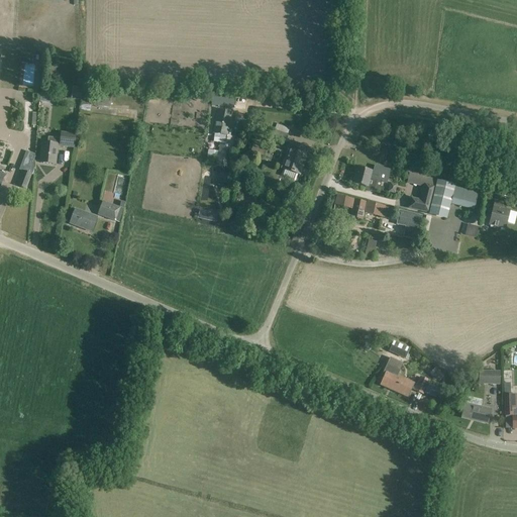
[(20,61),(30,62),(31,55),(21,54),(20,61)]
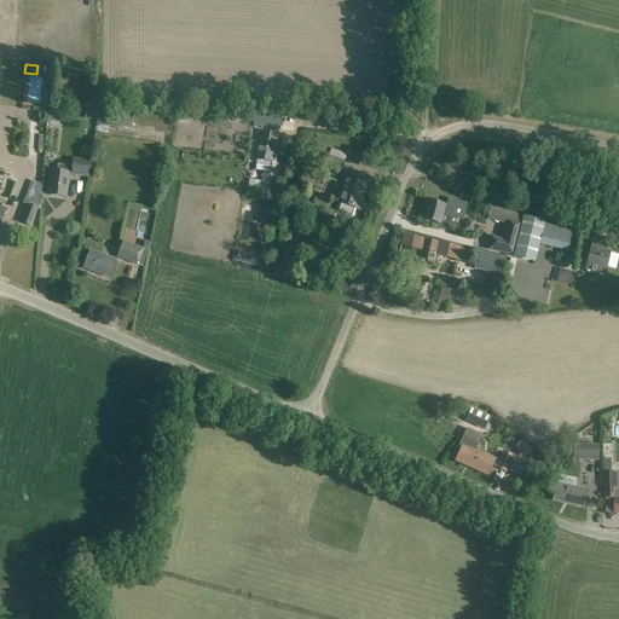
[(87,104),(85,120),(97,121),(98,105),(87,104)]
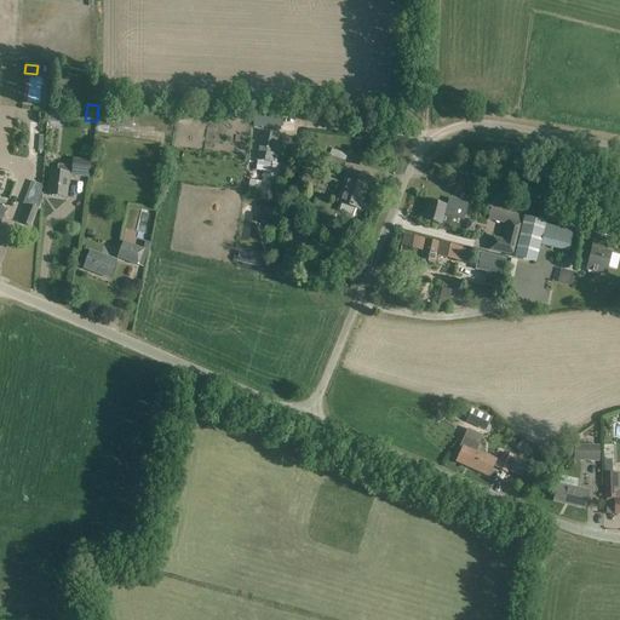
[(50,112),(49,122),(59,124),(61,113),(50,112)]
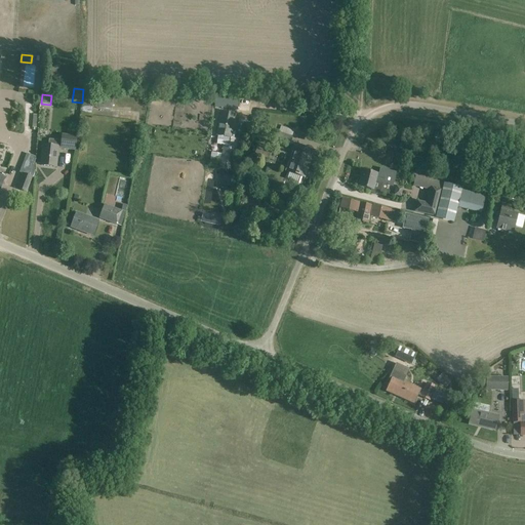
[(112,99),(84,96),(83,107),(112,110),(112,99)]
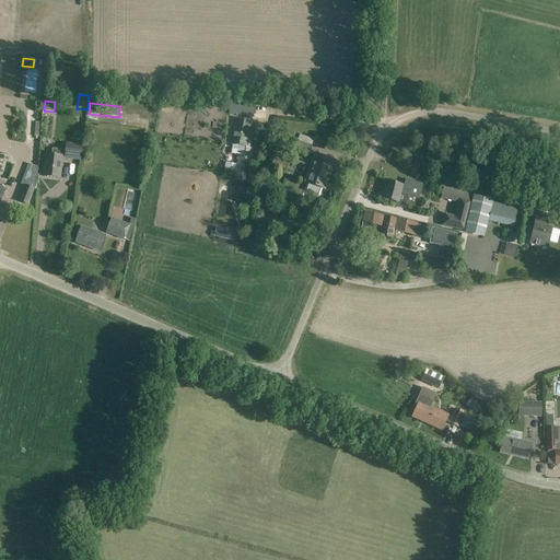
[(253,117),(254,109),(254,108),(230,106),(230,108),(229,115),(253,117)]
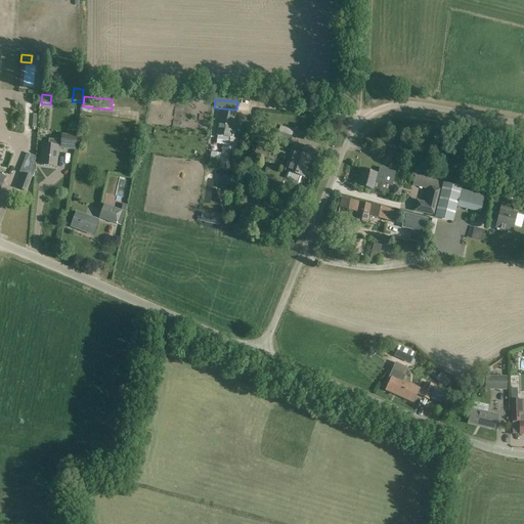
[(234,115),(221,113),(218,136),(219,136),(218,144),(231,146),(234,115)]
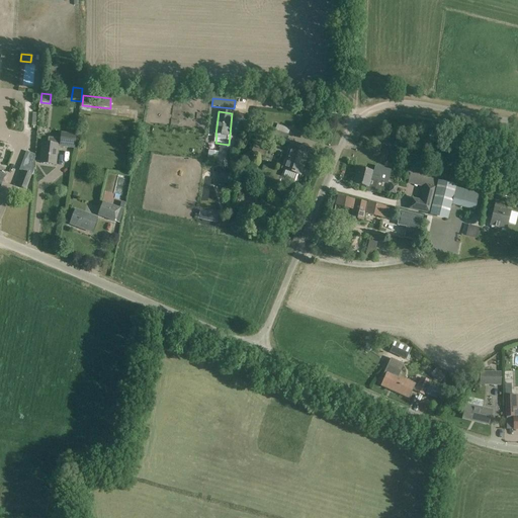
[(288,136),(274,132),(272,139),(285,144),(288,136)]
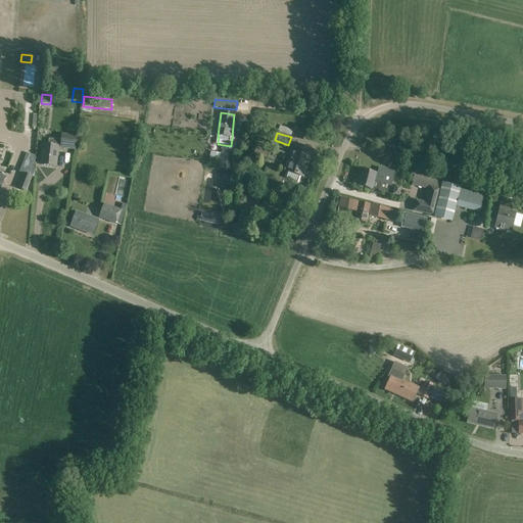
[(77,136),(61,134),(60,141),(60,148),(60,149),(76,150),(77,136)]
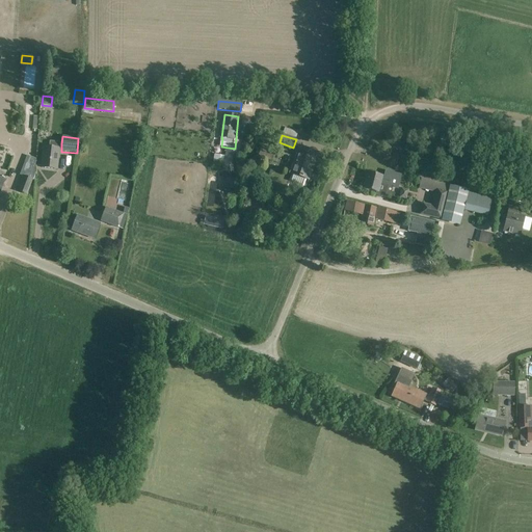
[(49,148),(44,148),(42,168),(56,169),(58,150),(61,151),(61,143),(50,142),(49,148)]
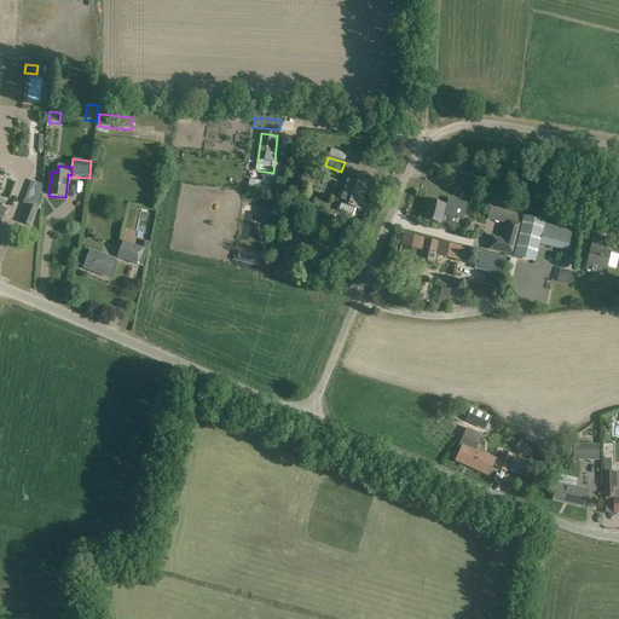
[(320,175),(305,169),(299,187),(306,190),(307,185),(316,189),(320,175)]
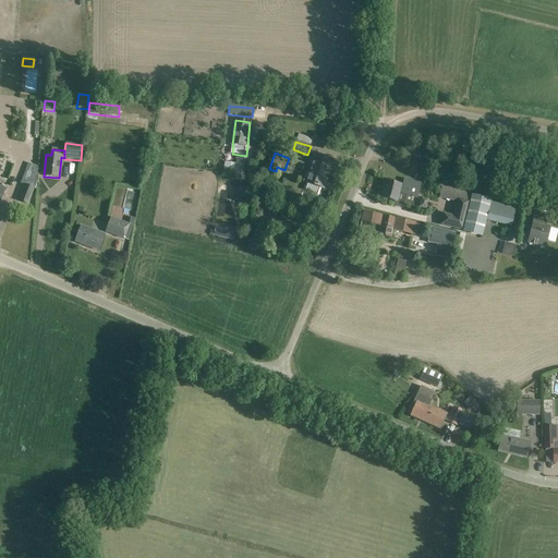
[(252,159),(238,156),(235,165),(225,162),(222,177),(229,178),(230,173),(233,173),(232,179),(246,182),(252,159)]
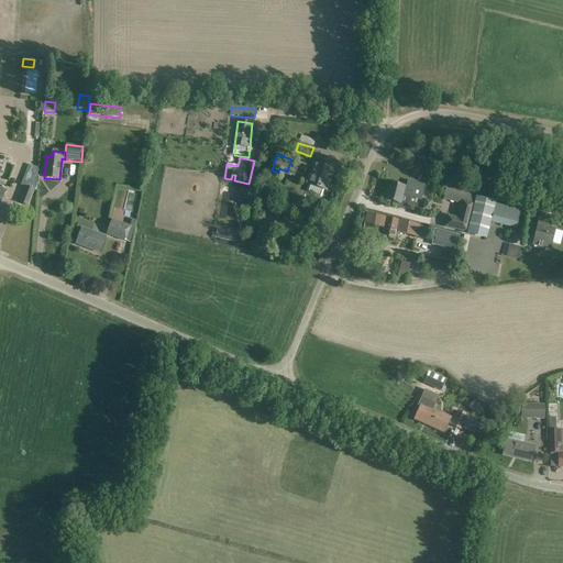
[(334,163),(317,157),(305,192),(307,195),(315,197),(317,196),(320,188),(326,190),(334,163)]
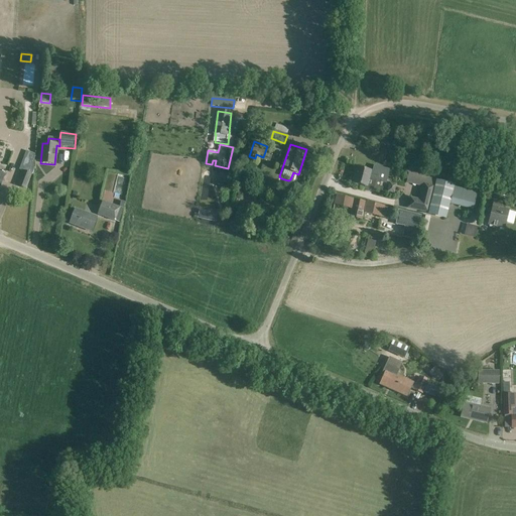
[(460,146),(452,144),(448,163),(456,164),(460,146)]
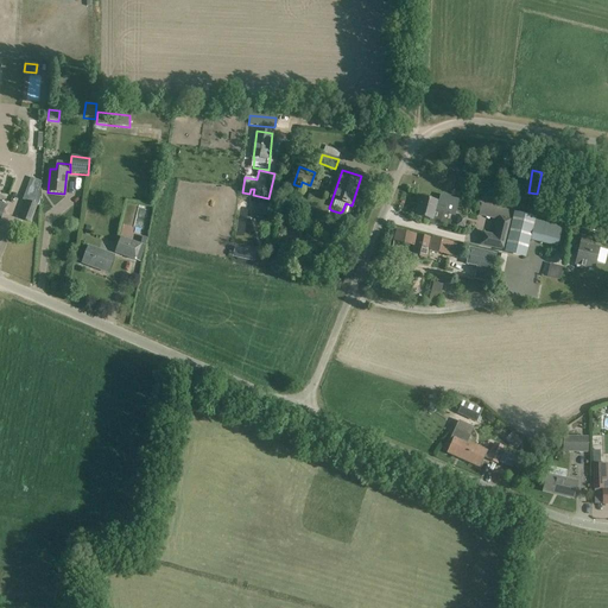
[(40,182),(31,178),(23,201),(26,202),(19,220),(31,225),(38,206),(39,206),(40,182)]
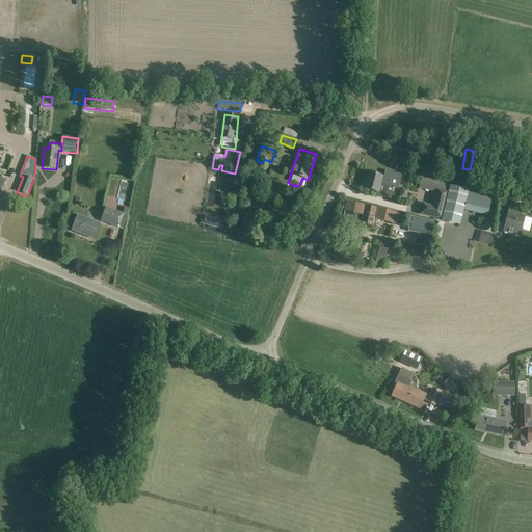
[(369,174),(365,189),(375,192),(377,192),(377,194),(382,196),(387,194),(389,187),(389,186),(397,188),(400,176),(386,173),(384,179),(381,178),(369,174)]
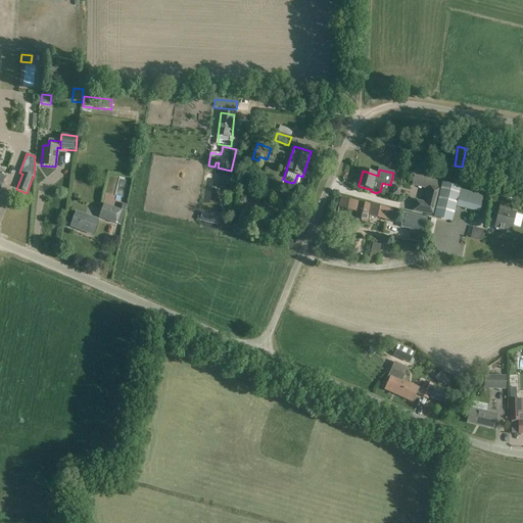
[(223,174),(221,184),(230,186),(232,176),(223,174)]
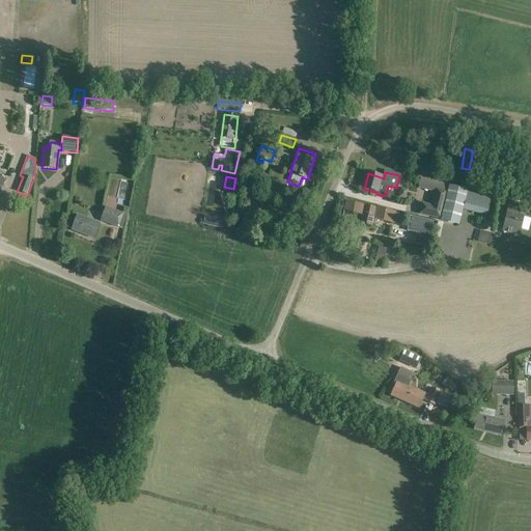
[(443,210),(441,219),(458,224),(463,210),(486,216),(491,199),(467,193),(467,191),(449,186),(443,210)]
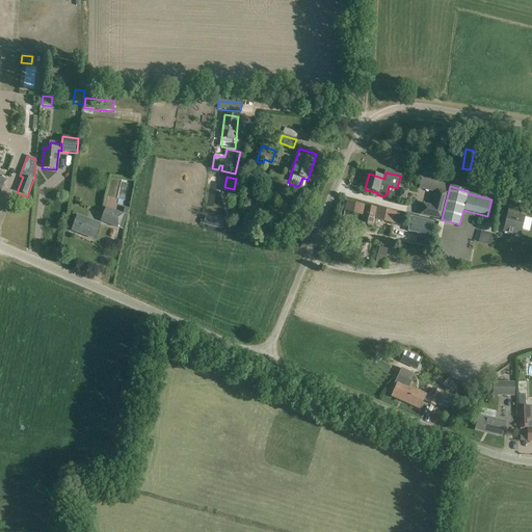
[(443,212),(447,192),(436,190),(432,207),(423,205),(420,215),(439,219),(441,219),(443,212)]
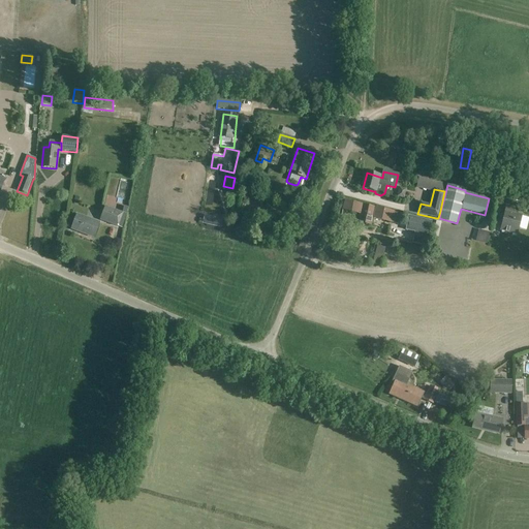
[(393,212),(344,201),(342,210),(361,214),(359,222),(370,225),(372,218),(391,222),(393,212)]
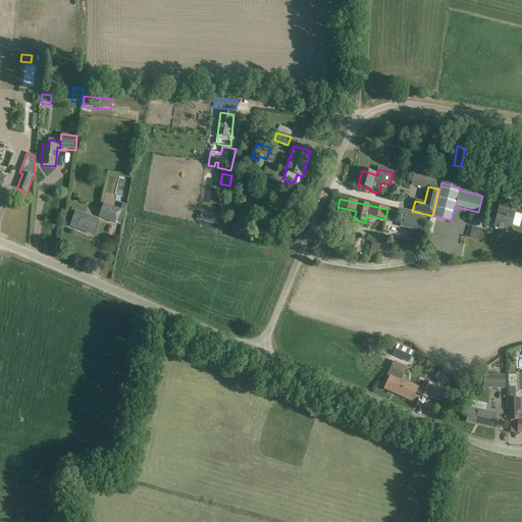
[(121,210),(104,204),(98,217),(116,224),(121,210)]
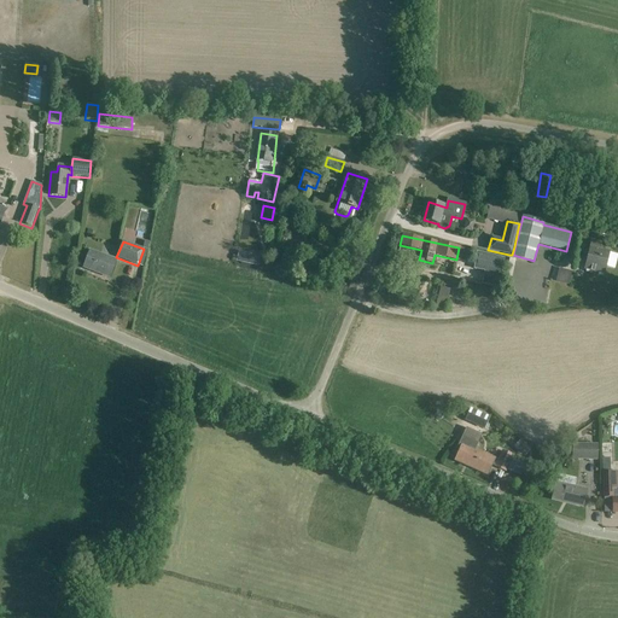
[(600,243),(592,242),(590,249),(589,249),(584,269),(604,274),(605,267),(613,269),(617,255),(599,250),(600,243)]
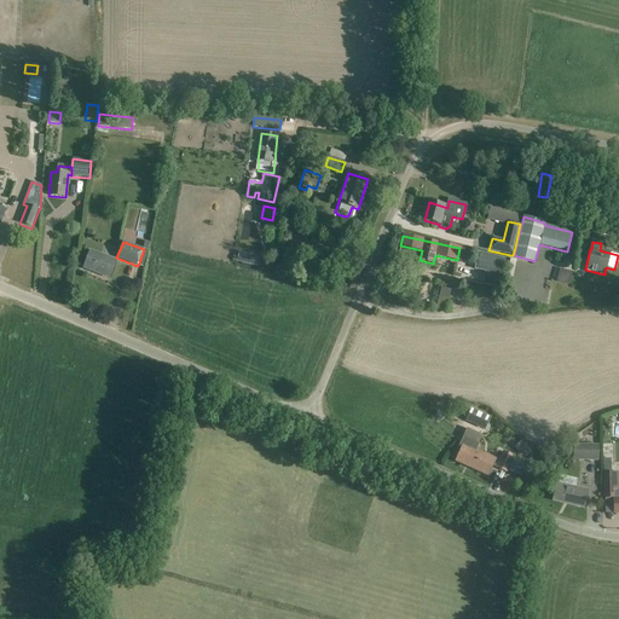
[(116,261),(91,252),(84,268),(110,278),(116,261)]
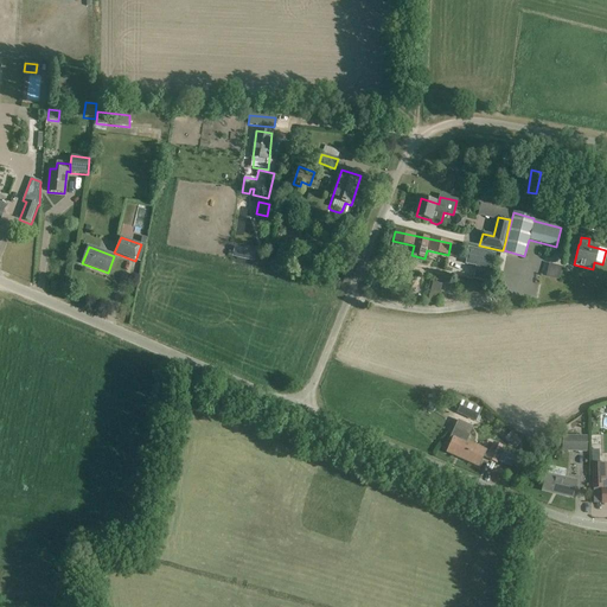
[(470,248),(466,264),(477,266),(474,279),(489,281),(494,255),(470,248)]
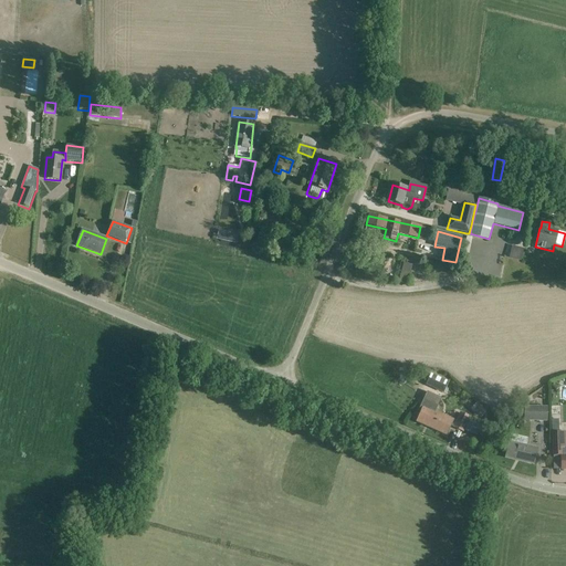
[(520,260),(522,250),(510,248),(507,258),(520,260)]
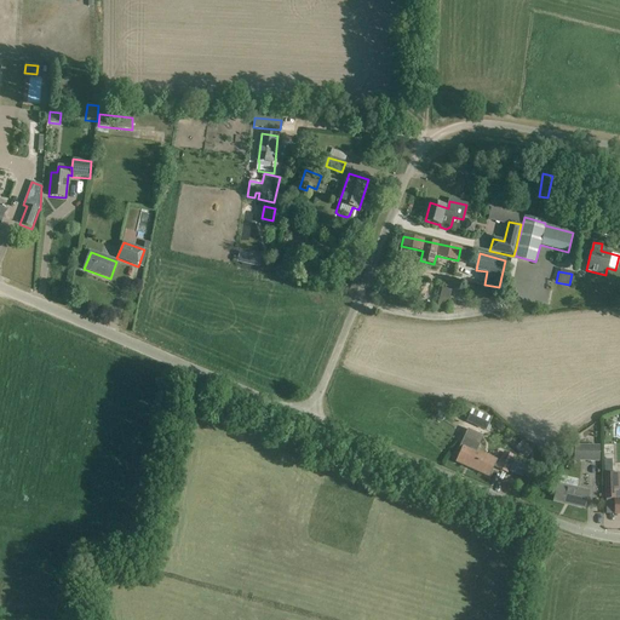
[(452,291),(442,288),(437,309),(449,311),(452,304),(449,303),(452,291)]
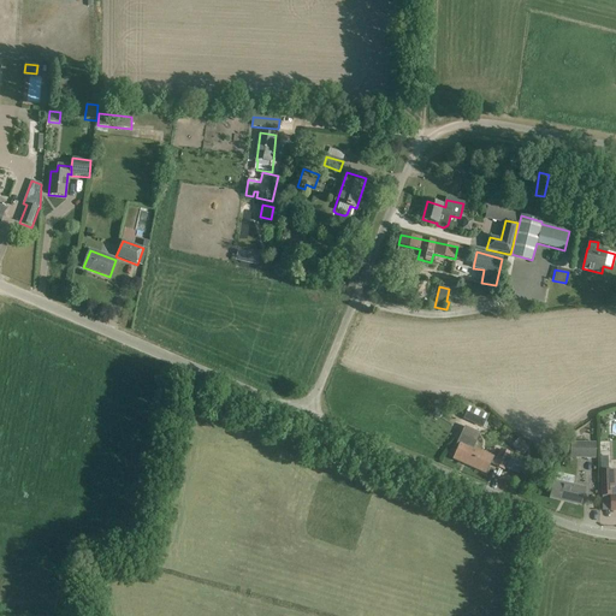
[(472,409),(468,408),(458,416),(467,425),(469,421),(472,424),(478,418),(475,415),(477,414),(472,409)]
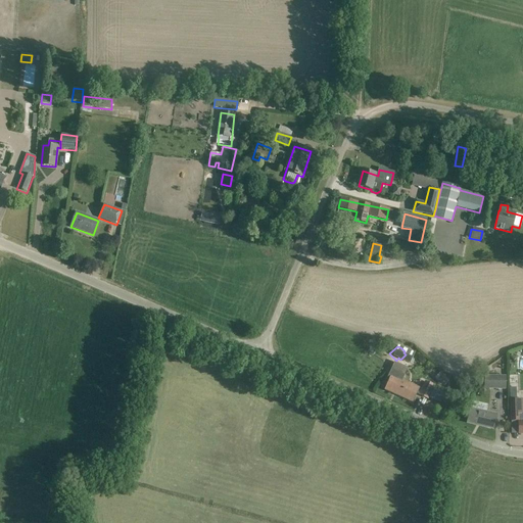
[(422,390),(391,376),(385,390),(412,402),(416,393),(427,398),(433,385),(426,382),(422,390)]
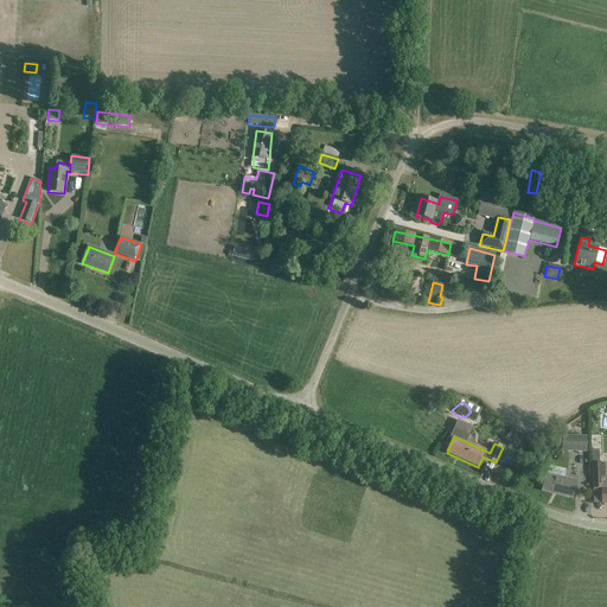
[(587,436),(562,436),(561,452),(587,453),(587,436)]
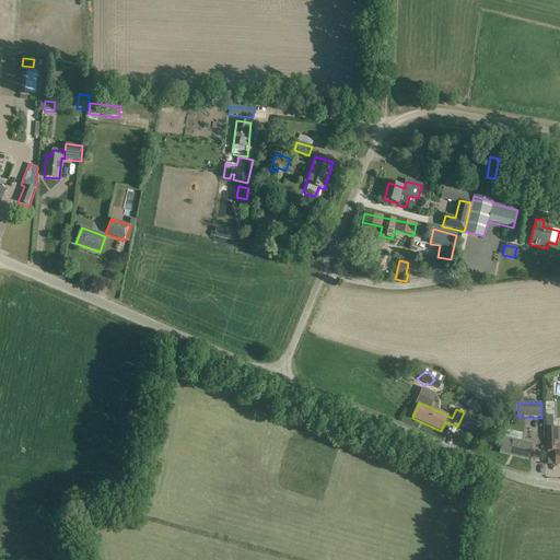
[(559,443),(556,444),(556,428),(546,429),(547,451),(548,451),(548,452),(548,454),(556,453),(556,465),(559,464),(559,443)]
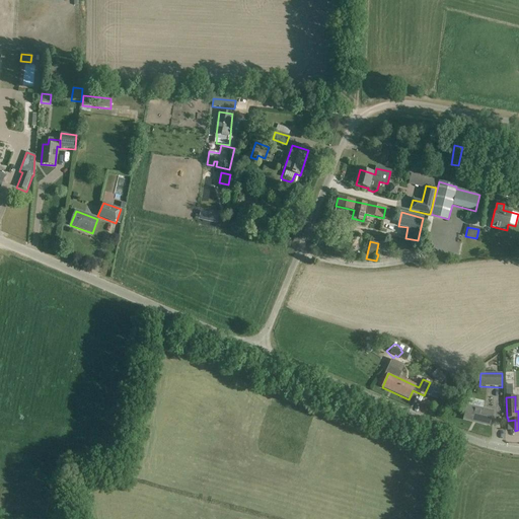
[(493,412),(466,405),(463,420),(490,426),(493,412)]
